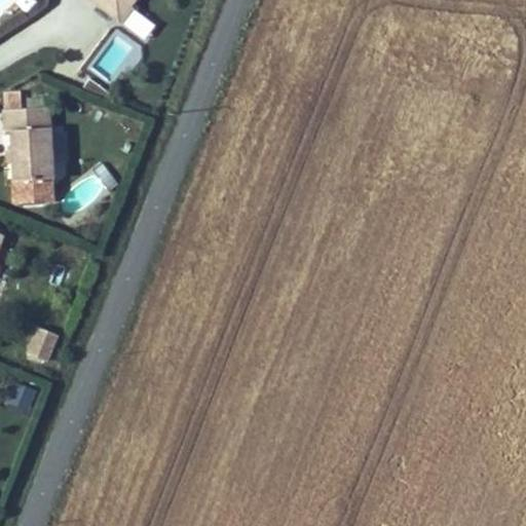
[(0,0),(0,12),(27,0),(0,0)]
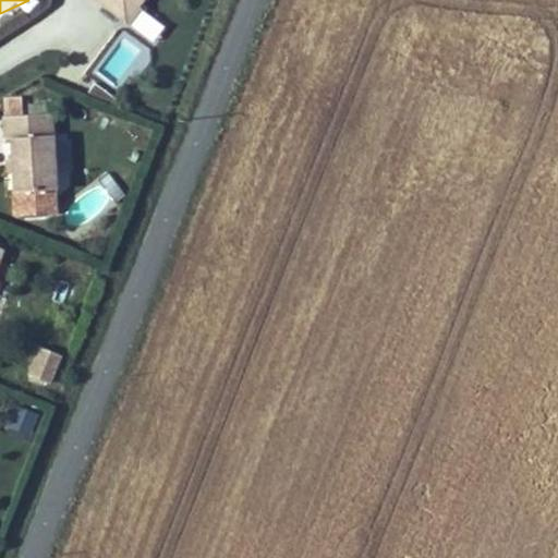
[(105,0),(102,3),(120,16),(131,2),(136,5),(137,4),(141,0),(105,0)]
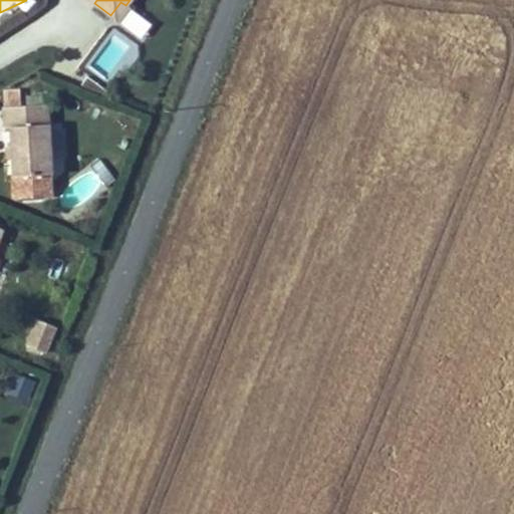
[(119,22),(132,8),(126,4),(125,5),(120,2),(110,15),(119,22)]
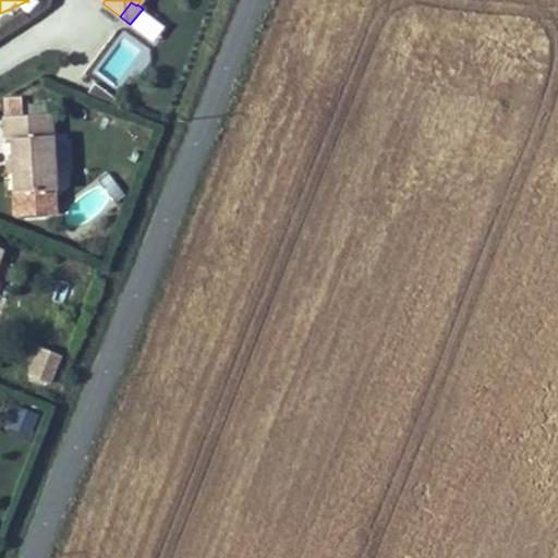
[(130,28),(154,43),(164,26),(141,12),(130,28)]
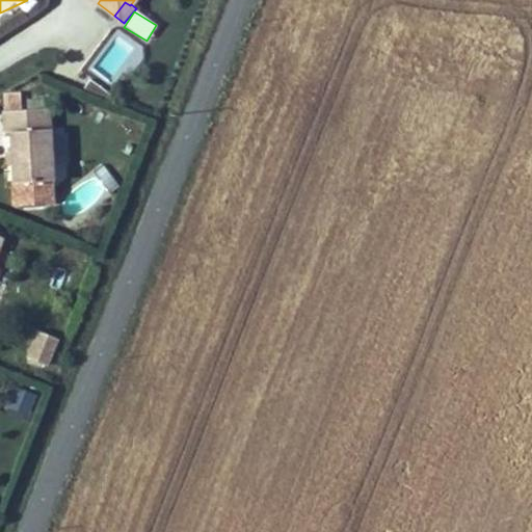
[(83,87),(108,97),(110,94),(89,78),(83,87)]
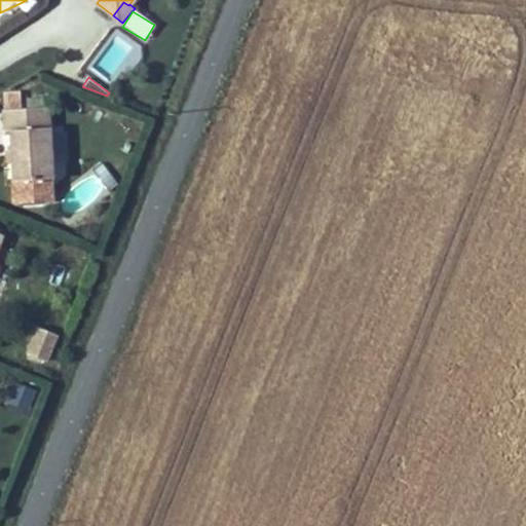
[(46,107),(45,97),(27,98),(27,108),(46,107)]
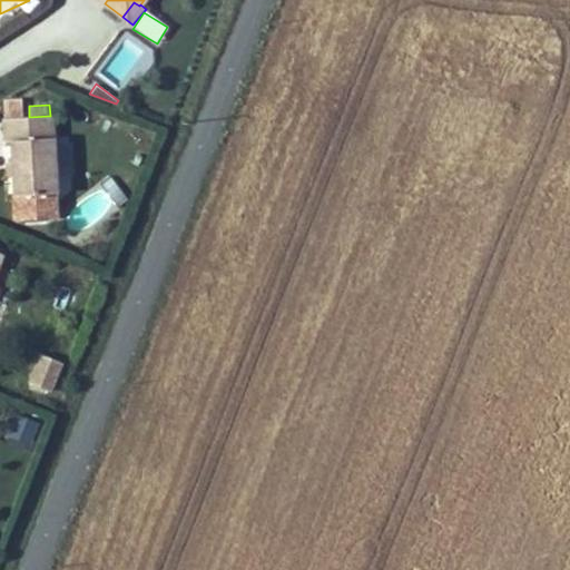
[(55,193),(51,116),(5,118),(6,141),(11,141),(13,195),(55,193)]
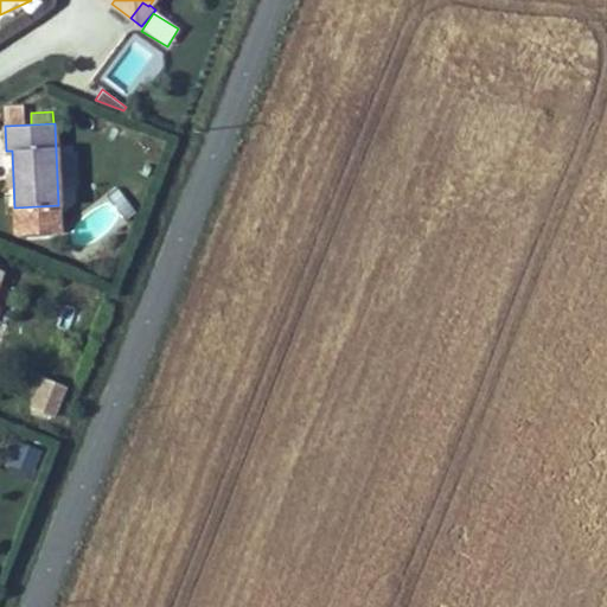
[(52,416),(64,385),(44,378),(32,408),(52,416)]
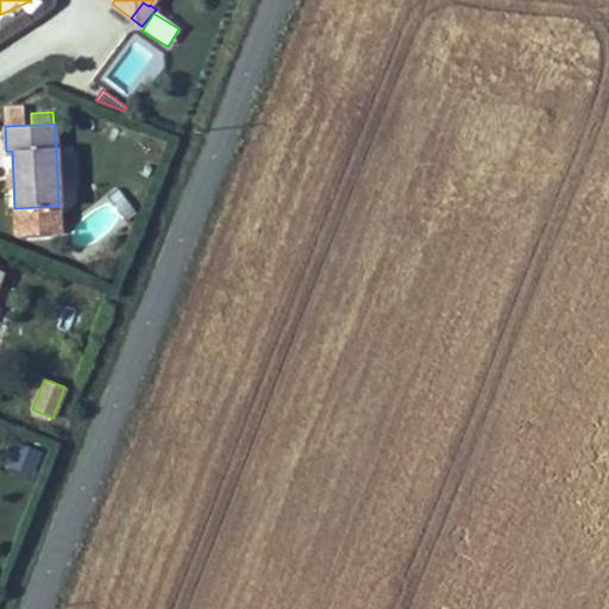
[(39,452),(18,444),(11,460),(32,469),(39,452)]
